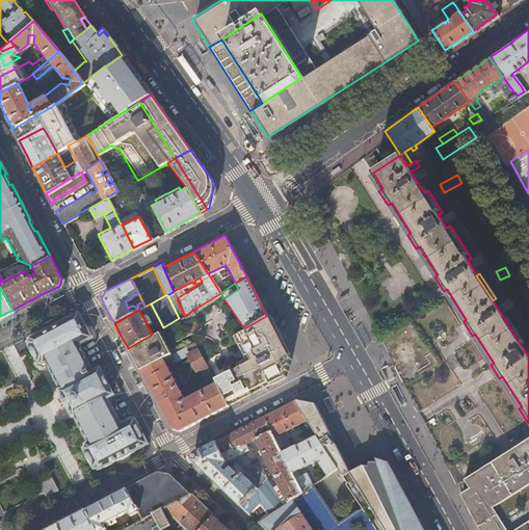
[(77,343),(90,337),(77,311),(28,336),(27,336),(27,340),(25,341),(35,361),(36,362),(38,362),(40,363),(44,362),(57,387),(55,388),(70,416),(72,415),(85,441),(82,443),(82,445),(81,446),(81,447),(91,468),(93,467),(94,467),(96,468),(146,442),(132,416),(118,423),(105,397),(112,393),(98,366),(90,369),(77,343)]
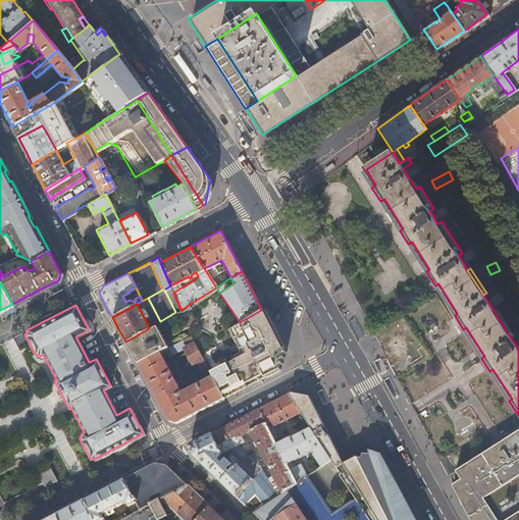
[(240,322),(271,371),(276,368),(275,365),(278,364),(277,360),(280,358),(279,355),(282,353),(282,352),(281,350),(275,338),(261,310),(240,322)]
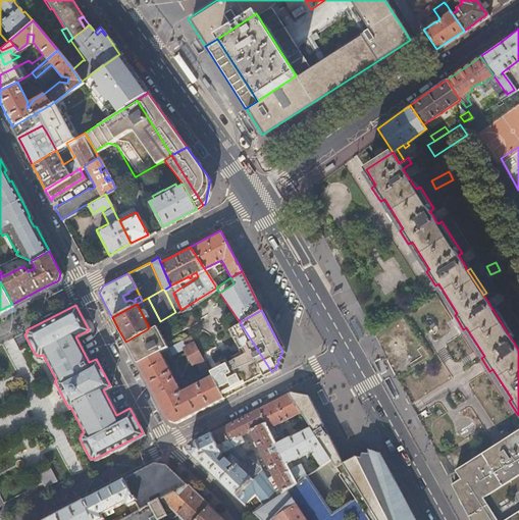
[(496,314),(511,339),(514,336),(499,312),(496,314)]
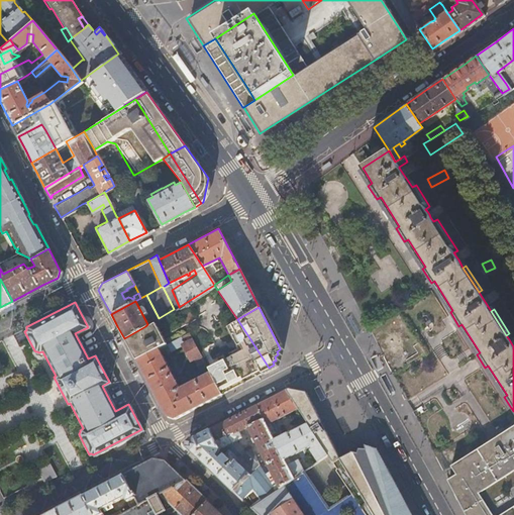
[(371,334),(387,364),(418,344),(400,316),(385,325),(371,334)]
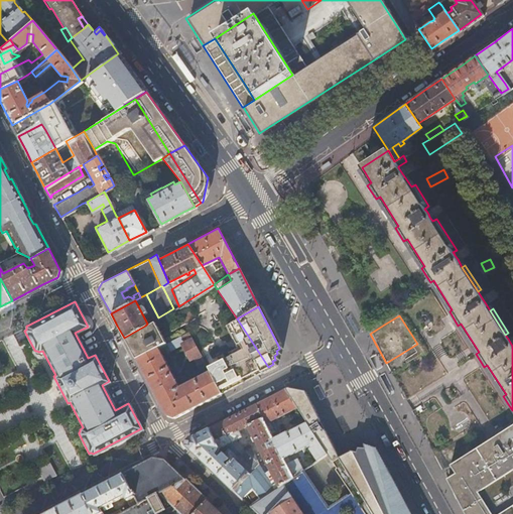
[(206,366),(208,370),(219,392),(268,367),(237,318),(226,326),(239,349),(206,366)]
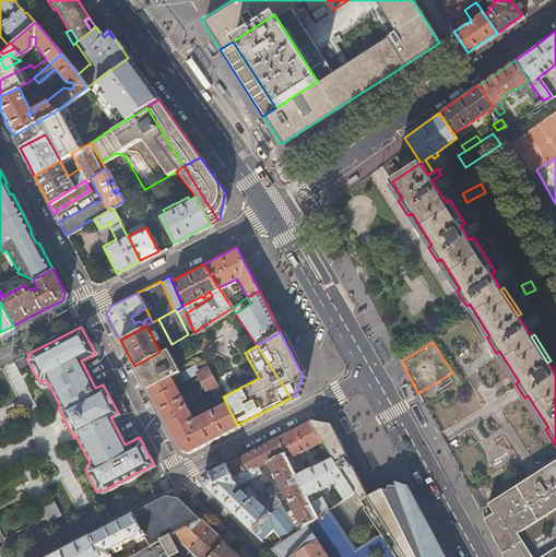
[(401,362),(416,352),(412,345),(398,354),(401,362)]
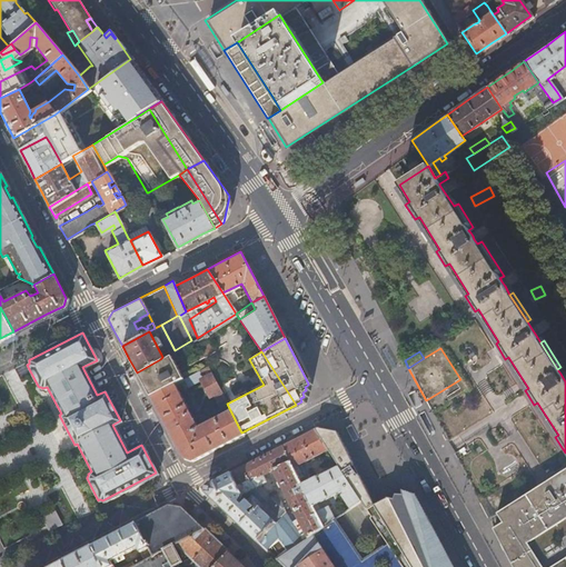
[(148,395),(172,381),(160,359),(137,372),(146,390),(148,395)]
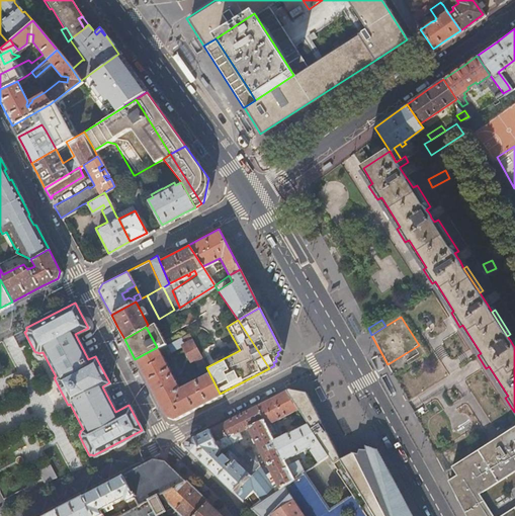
[(187,331),(163,344),(167,351),(169,350),(181,344),(189,359),(192,358),(197,368),(204,365),(187,331)]
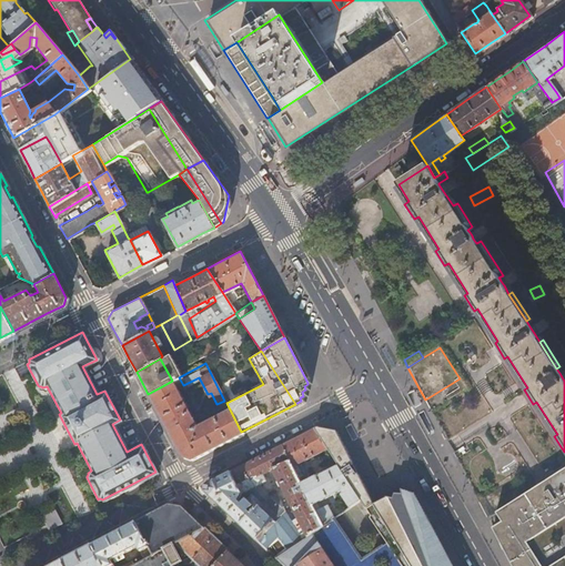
[(195,425),(172,381),(148,394),(167,431),(181,456),(190,458),(241,432),(229,407),(195,425)]
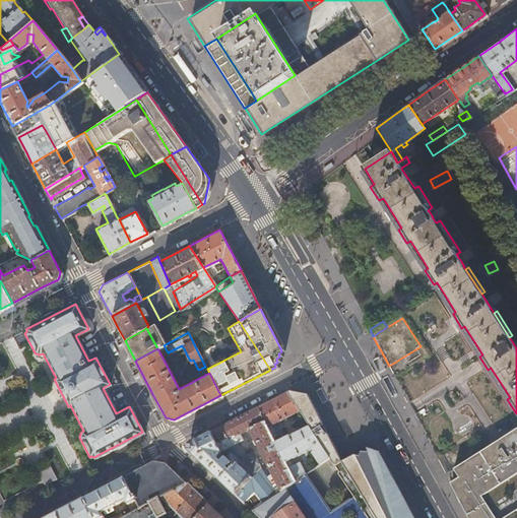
[(102,353),(95,358),(110,384),(116,381),(110,370),(109,370),(108,368),(109,367),(105,360),(104,361),(103,358),(102,353)]
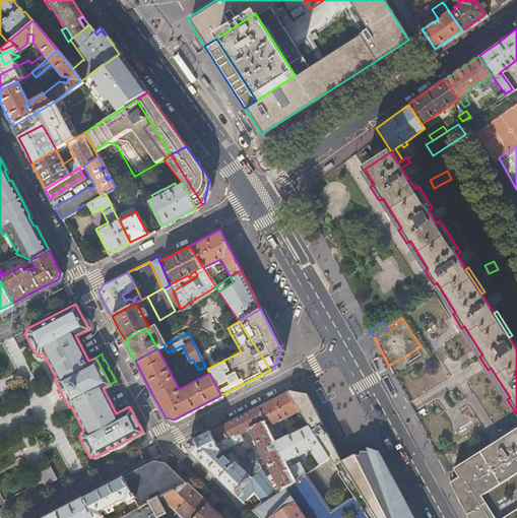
[(305,395),(287,389),(284,391),(297,409),(307,425),(327,456),(332,463),(339,459),(305,395)]
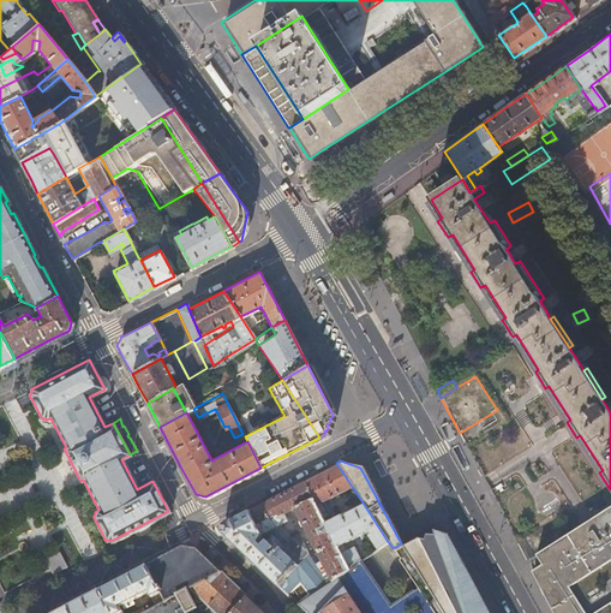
[(375,548),(387,540),(363,503),(341,513),(340,512),(329,518),(327,512),(330,510),(328,507),(327,506),(324,507),(321,499),(351,484),(336,463),(303,481),(346,567),(358,559),(371,551),(369,546),(360,551),(361,552),(357,555),(348,539),(366,529),(367,531),(366,533),(375,548)]
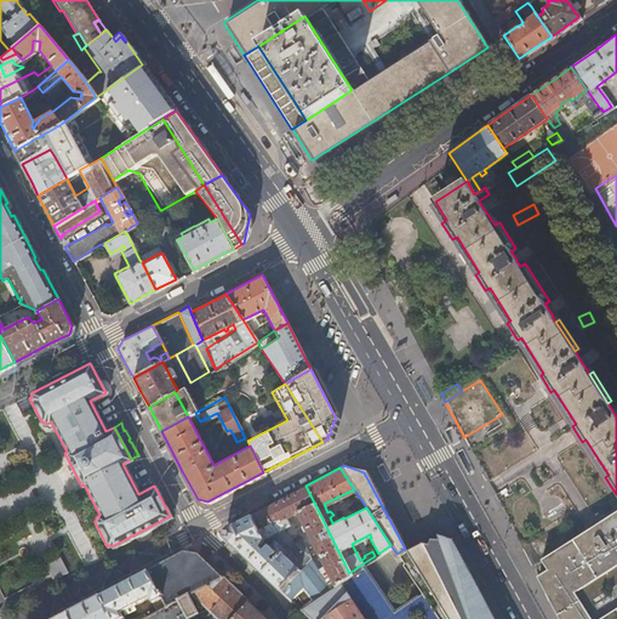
[(349,573),(306,486),(249,515),(262,538),(268,535),(275,532),(278,535),(272,538),(272,539),(283,549),(290,543),(293,540),(284,532),(281,534),(279,529),(280,528),(289,524),(285,517),(296,511),(303,526),(301,527),(302,529),(304,529),(332,584),(349,573)]
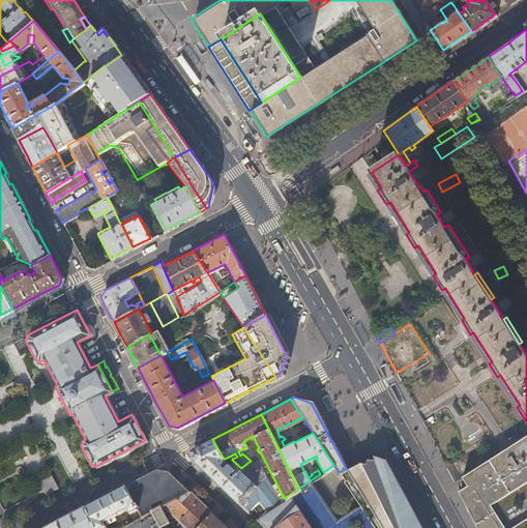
[(520,433),(523,437),(526,434),(526,432),(522,423),(517,428),(520,433)]
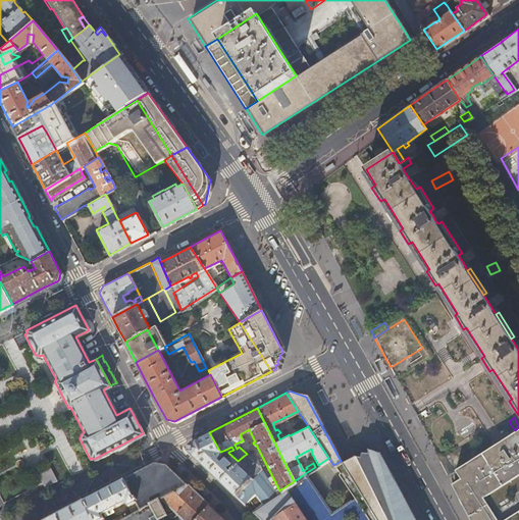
[(505,431),(507,435),(515,430),(512,426),(505,431)]
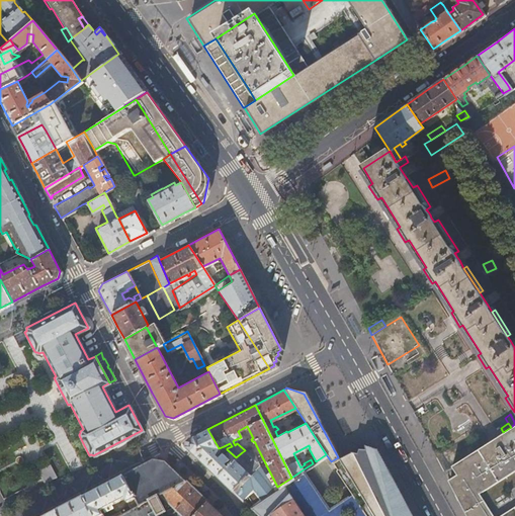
[(514,515),(514,424),(511,427),(503,432),(450,465),(455,474),(447,479),(465,515),(514,515)]
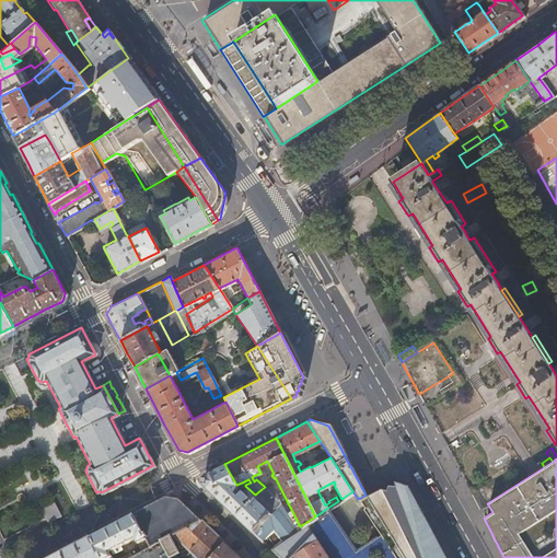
[(251,531),(279,502),(270,485),(265,487),(262,489),(255,495),(245,486),(240,491),(235,487),(236,485),(224,464),(202,475),(201,484),(227,508),(251,531)]
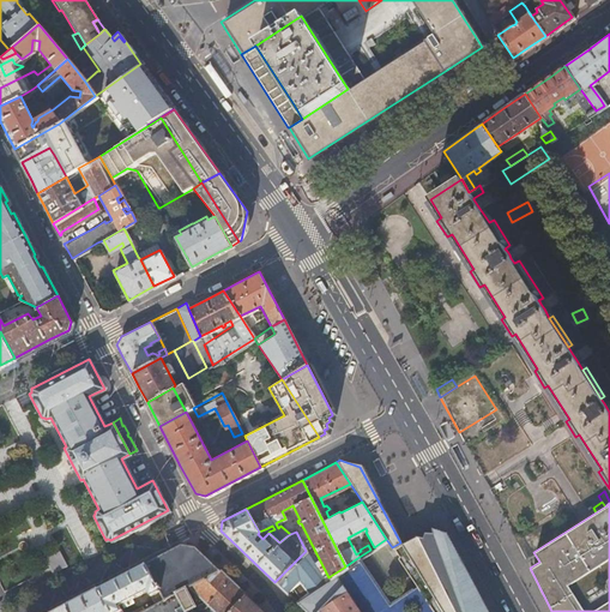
[(400,543),(392,547),(415,585),(424,599),(426,598),(435,611),(488,611),(442,528),(428,523),(426,529),(421,528),(421,534),(414,534),(414,533),(400,543)]
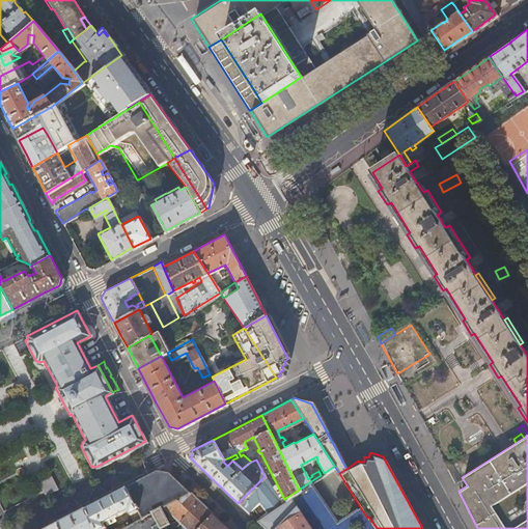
[(453,482),(462,477),(453,463),(449,465),(442,461),(449,473),(453,482)]
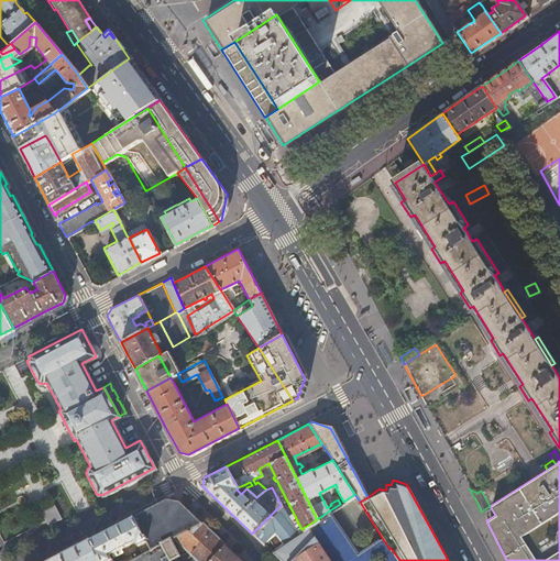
[(149,549),(200,521),(186,508),(177,499),(164,498),(131,515),(149,549)]
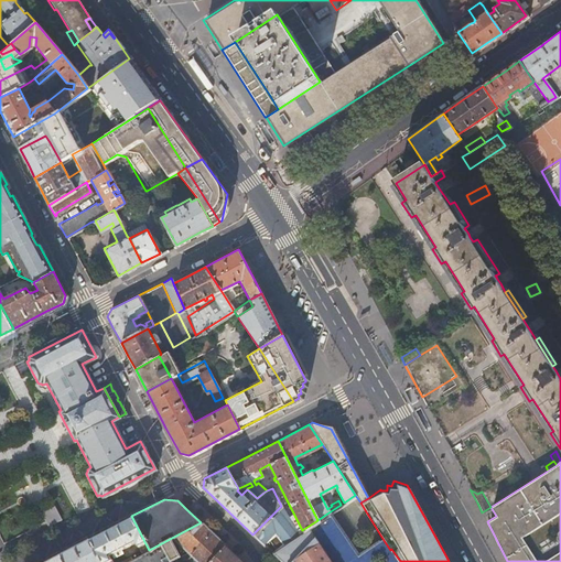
[(274,530),(284,542),(297,533),(281,506),(252,535),(261,543),(274,530)]
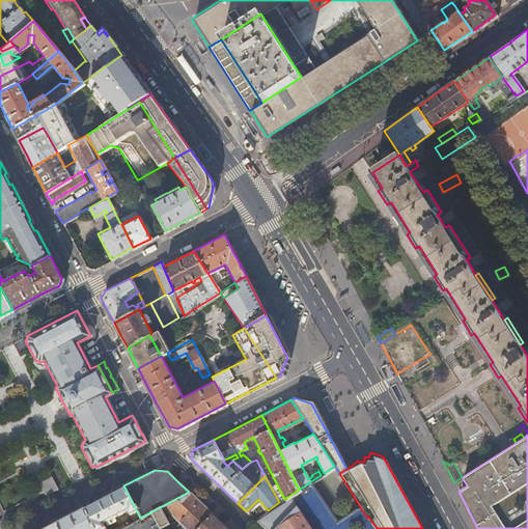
[(325,528),(335,521),(309,482),(299,490),(284,499),(279,502),(268,510),(254,520),(264,528),(325,528)]
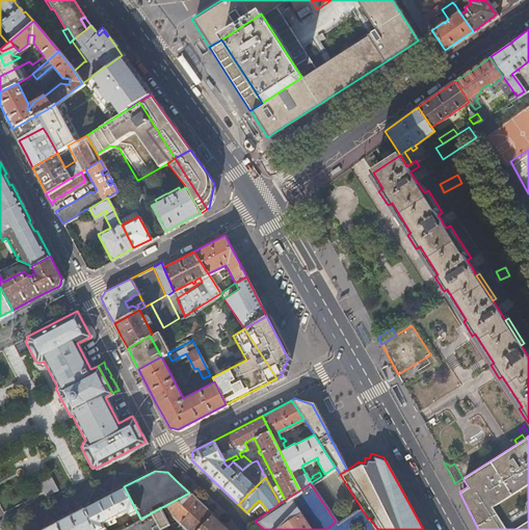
[(94,529),(105,529),(104,527),(102,523),(103,522),(105,525),(114,520),(112,517),(126,510),(128,514),(129,514),(133,523),(140,519),(124,486),(96,502),(83,508),(94,529)]
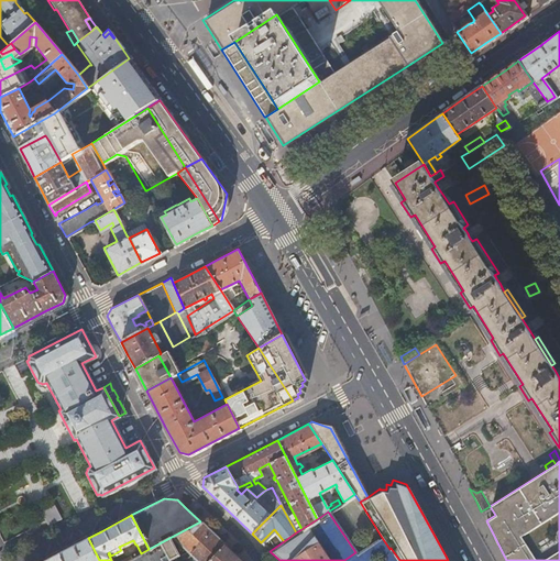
[(241,560),(239,559),(212,534),(200,521),(149,549),(141,553),(134,557),(124,560),(154,560),(178,549),(182,546),(198,560),(241,560)]
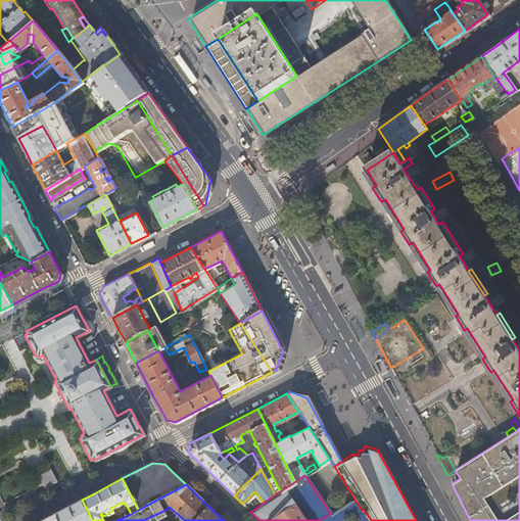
[(369,520),(362,510),(353,498),(330,513),(320,520),(369,520)]
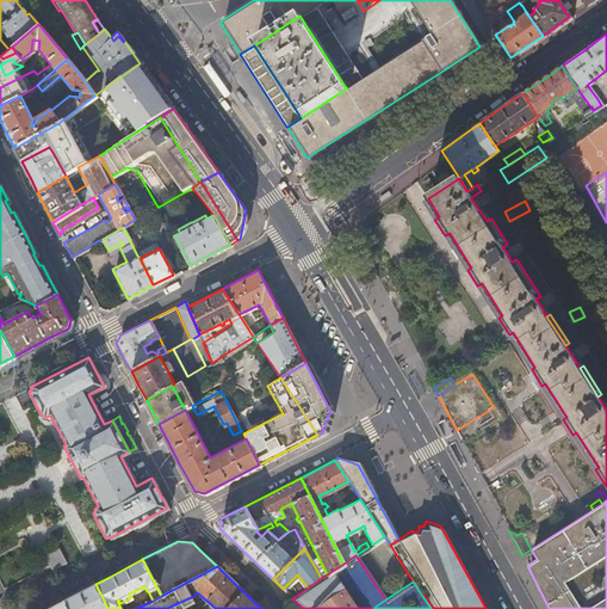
[(107,608),(95,584),(47,608),(107,608)]
